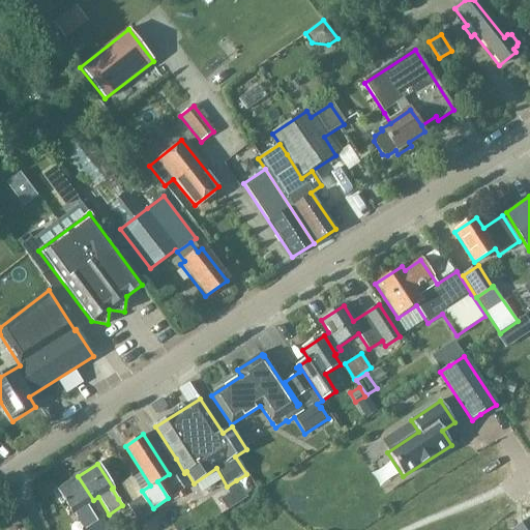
[(93,500),(78,476),(58,490),(74,513),(75,512),(85,529),(97,521),(94,516),(87,504),(93,500)]
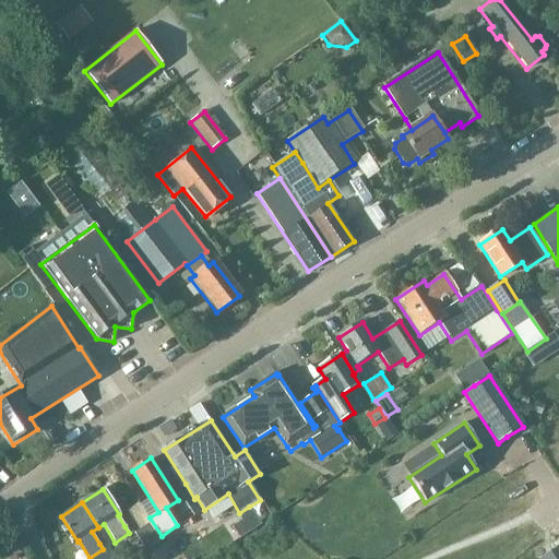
[(232,527),(238,538),(260,524),(249,507),(237,515),(240,521),(232,527)]
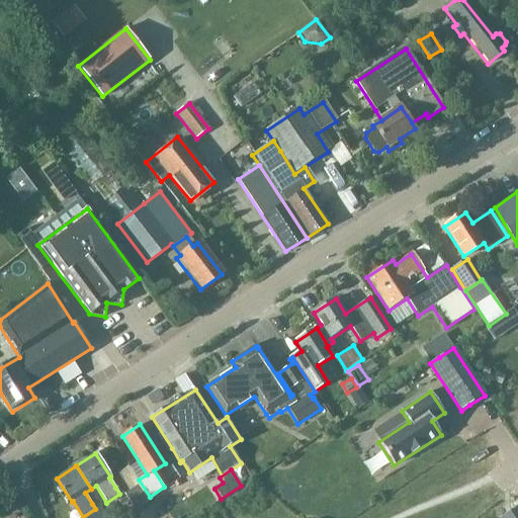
[(147,501),(138,486),(122,495),(133,510),(147,501)]
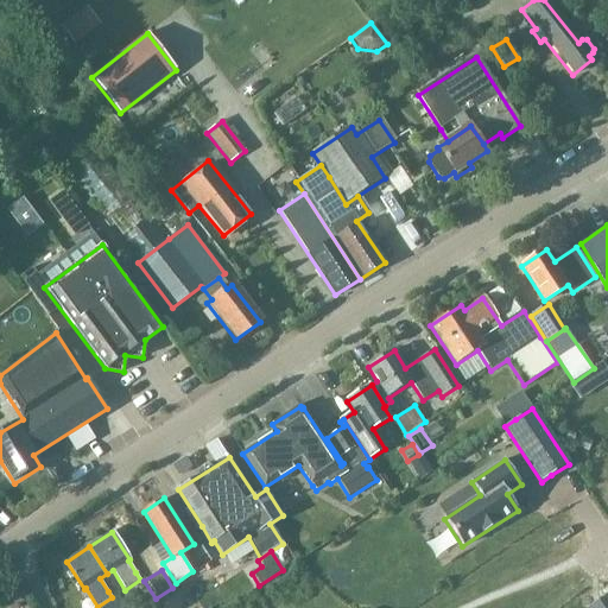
[(184,607),(197,601),(189,588),(157,607),(184,607)]
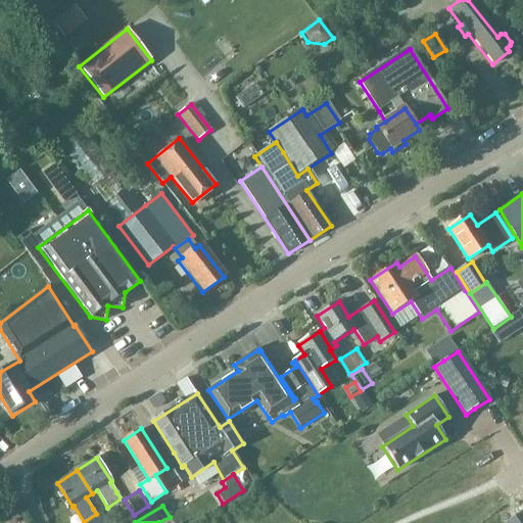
[(109,522),(102,511),(91,519),(93,522),(92,522),(109,522)]
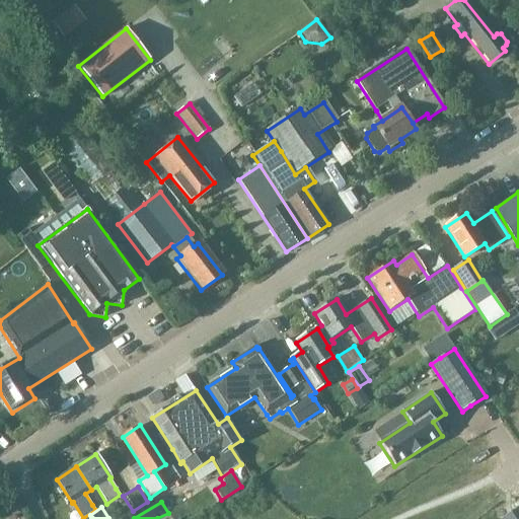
[(518,518),(518,510),(518,508),(502,518),(518,518)]
